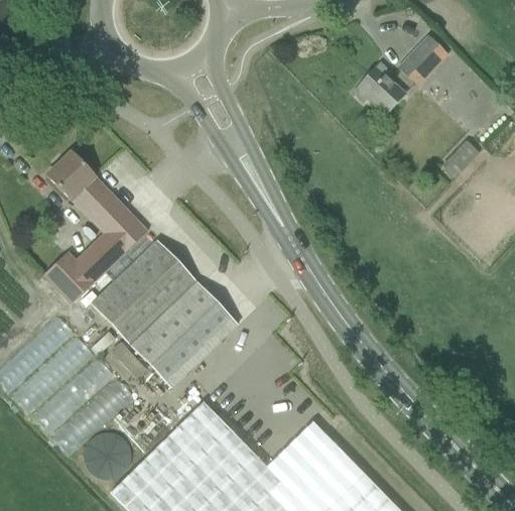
[(400,66),(417,83),(445,52),(428,36),(400,66)]
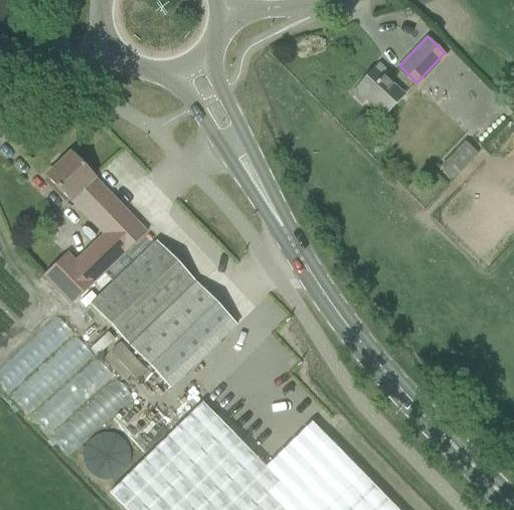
[(367,95),(385,112),(402,93),(384,75),(388,71),(379,62),(354,90),(364,99),(367,95)]
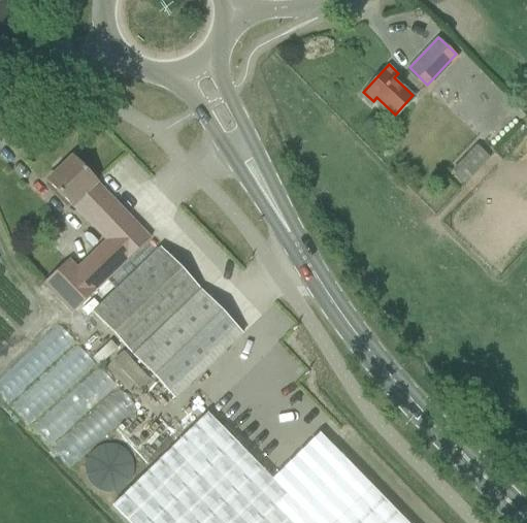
[(475,141),(452,167),(464,178),(466,181),(490,155),(489,154),(475,141)]
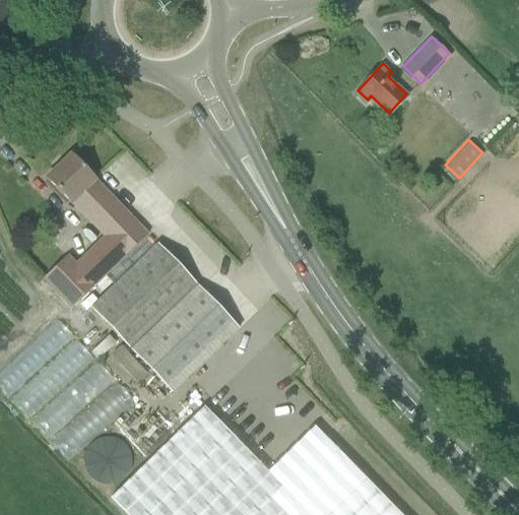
[(148,232),(72,152),(48,175),(105,235),(76,262),(71,257),(48,280),(72,305),(95,282),(103,290),(113,279),(106,272),(148,232)]
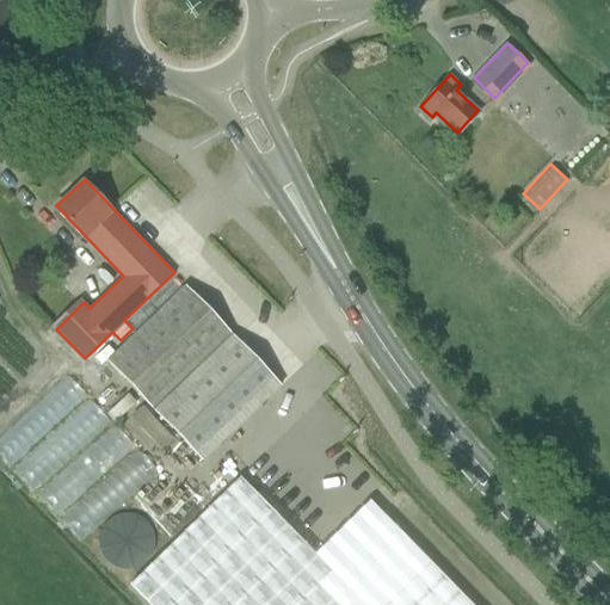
[(106,359),(202,458),(281,383),(185,284),(106,359)]
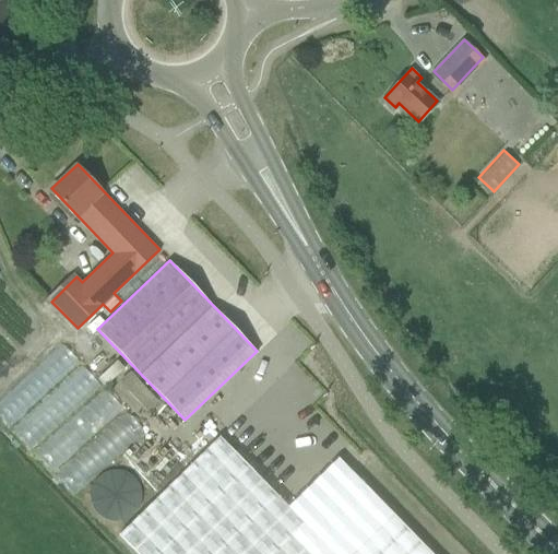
[(130,369),(121,378),(149,408),(157,399),(130,369)]
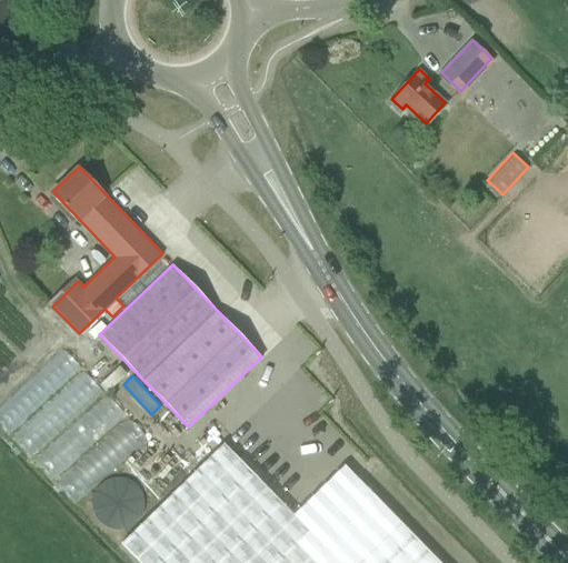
[(35,458),(80,500),(147,429),(101,386),(35,458)]
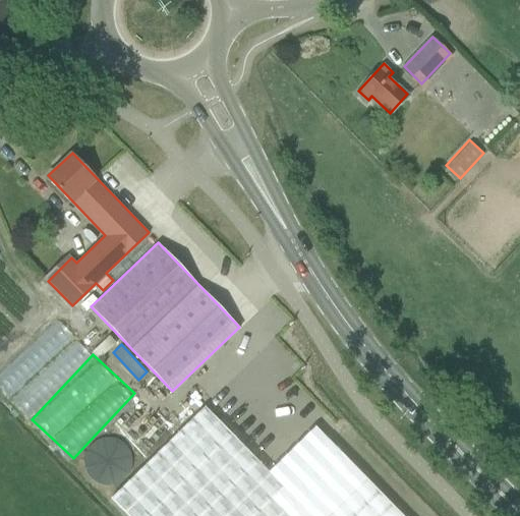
[(112,498),(129,515),(291,515),(283,507),(272,496),(279,489),(283,484),(206,405),(112,498)]
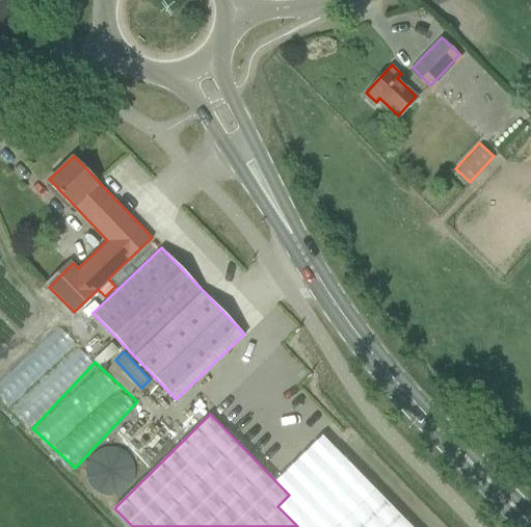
[(138,464),(109,437),(81,468),(110,494),(138,464)]
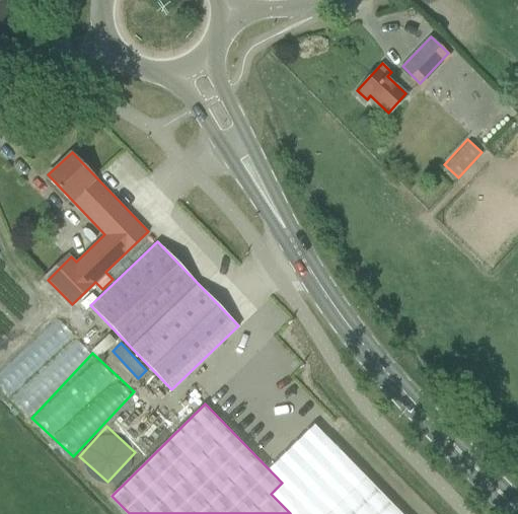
[(403,513),(327,436),(282,483),(278,487),(271,494),(277,501),(282,505),(290,513),(403,513)]
